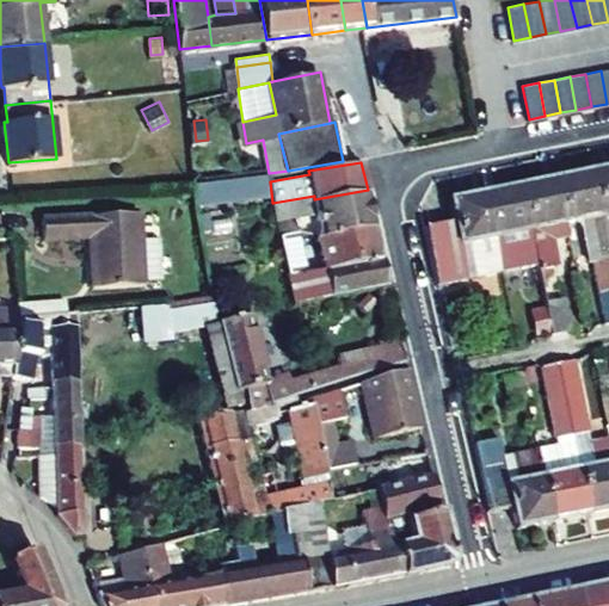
[(608,165),(594,168),(608,246),(608,165)]
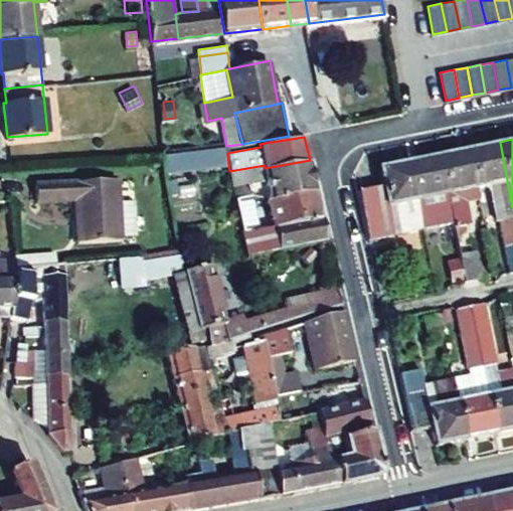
[(500,218),(511,271),(512,271),(512,207),(500,142),(470,149),(478,185),(491,182),(498,218),(500,218)]
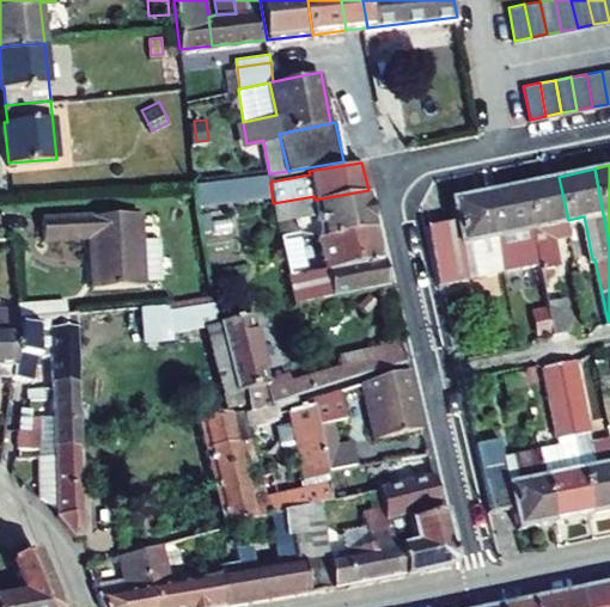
[(270,182),(269,173),(225,179),(227,197),(272,192),(270,182)]
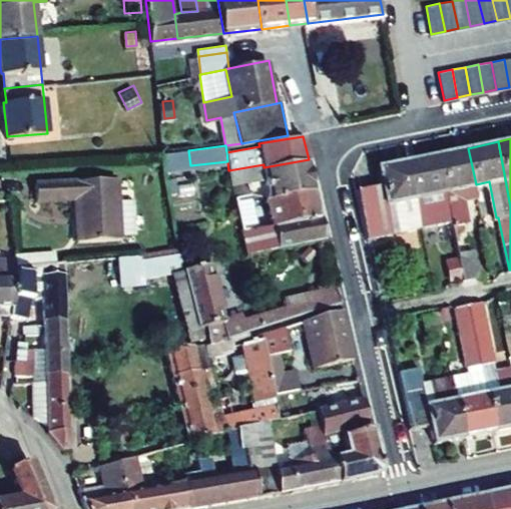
[(476,184),(468,148),(439,154),(453,224),(468,221),(464,198),(478,195),(476,184)]
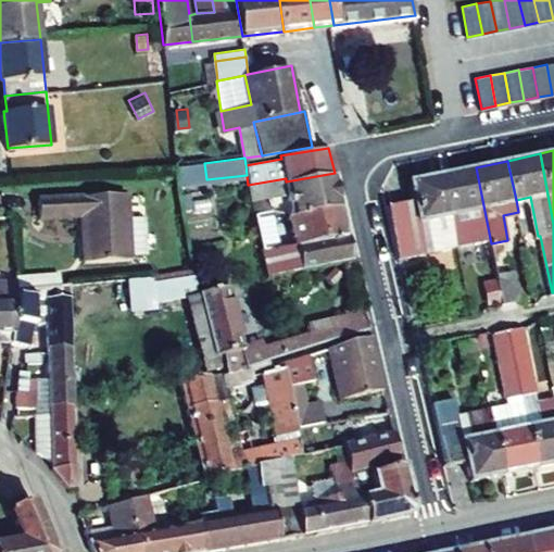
[(206,179),(204,163),(196,164),(198,180),(206,179)]
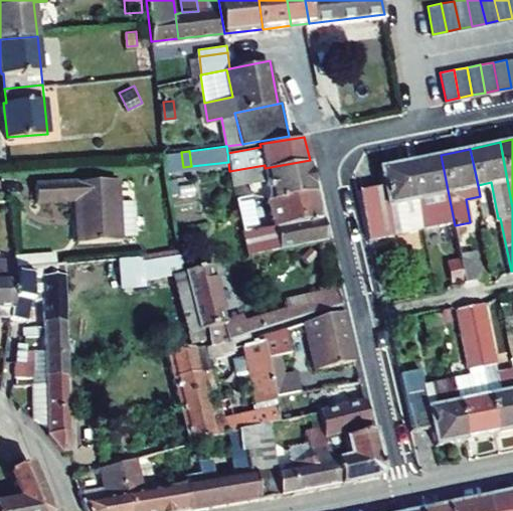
[(183,167),(181,152),(163,154),(165,170),(183,167)]
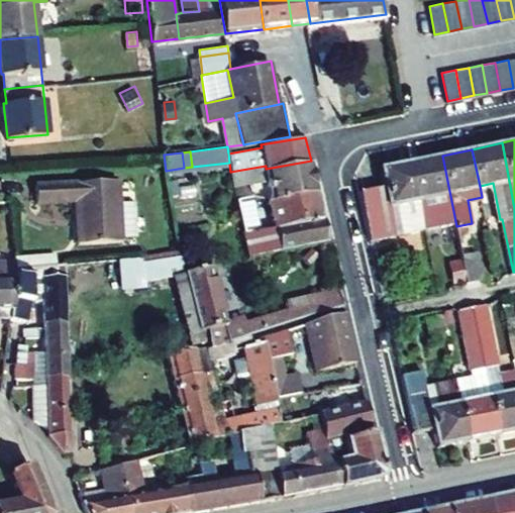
[(412,161),(426,227),(441,224),(453,284),(468,281),(461,253),(456,226),(442,156),(412,161)]
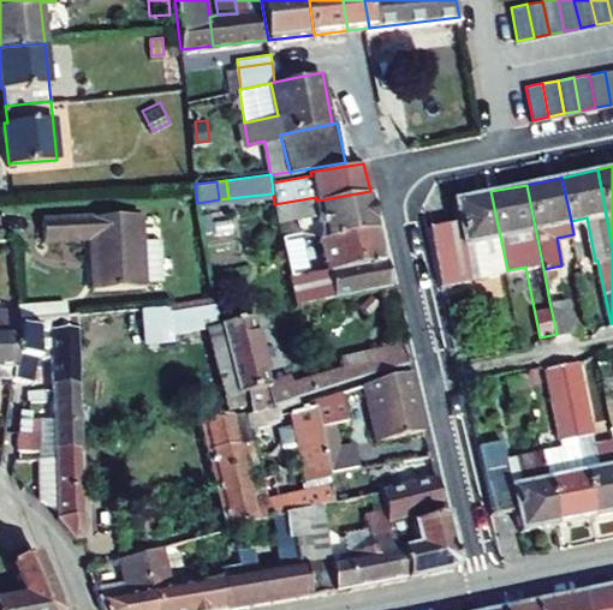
[(370,191),(316,201),(316,197),(274,204),(281,237),(301,233),(298,219),(320,213),(325,235),(378,226),(370,191)]
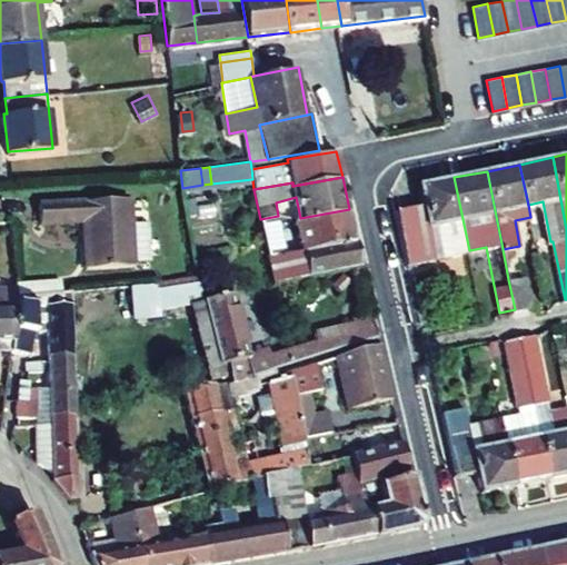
[(444,256),(469,250),(454,177),(419,185),(424,204),(397,208),(408,263),(435,257),(435,253),(443,250),(444,256)]
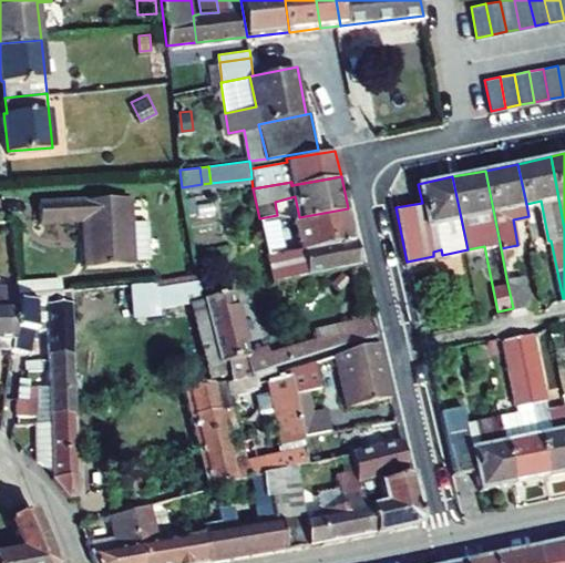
[(194,195),(185,196),(188,213),(197,212),(194,195)]
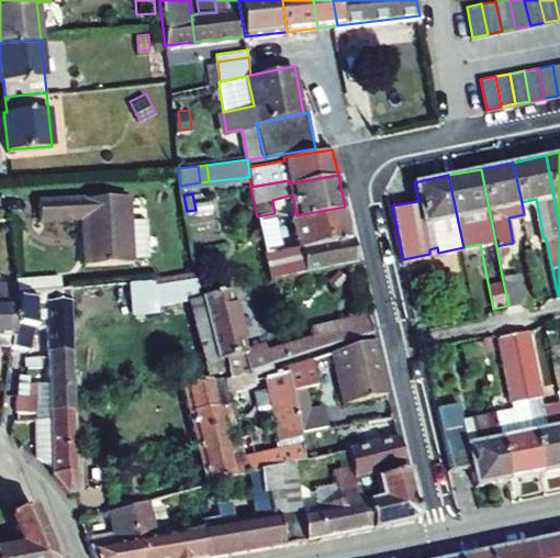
[(130,218),(127,194),(38,200),(40,219),(82,216),(86,264),(132,260),(132,259),(142,259),(146,256),(143,218),(130,218)]
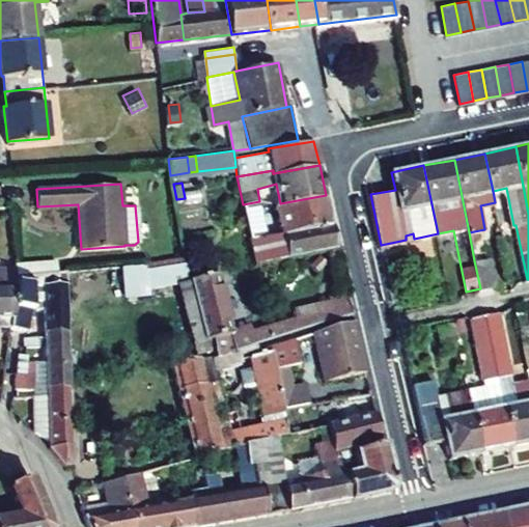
[(332,222),(326,195),(280,203),(276,203),(280,225),(282,225),(284,231),(332,222)]
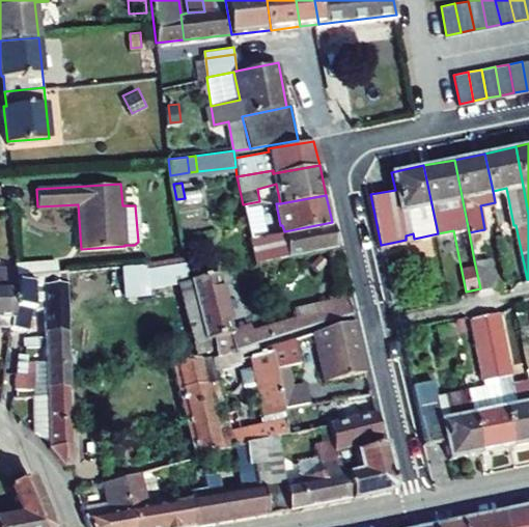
[(268,234),(259,201),(243,204),(251,238),(268,234)]
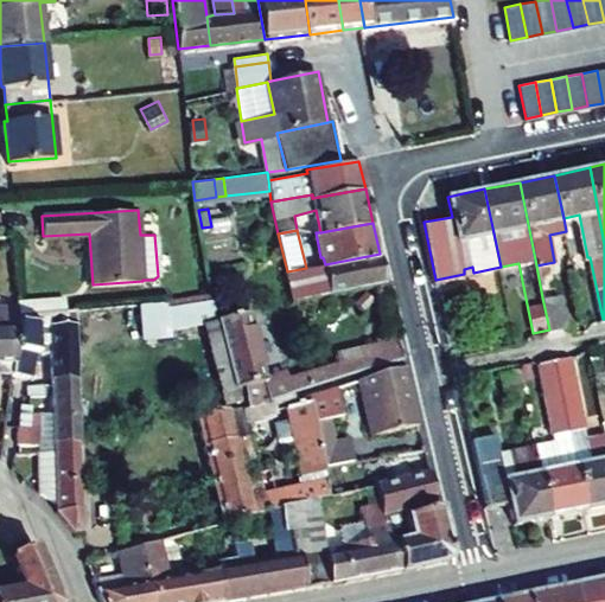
[(306,268),(287,271),(293,300),(387,281),(380,254),(325,264),(306,268)]
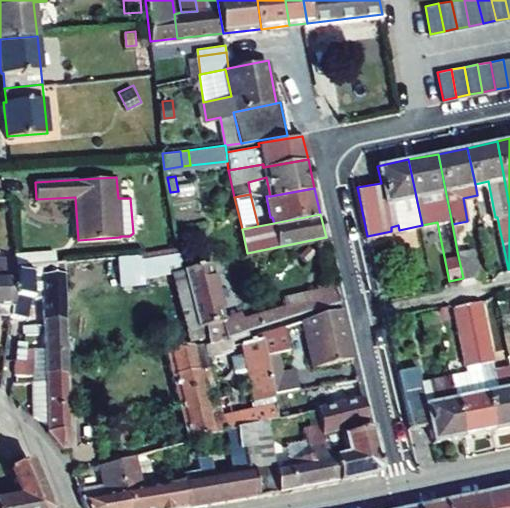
[(315,252),(308,244),(300,252),(307,260),(315,252)]
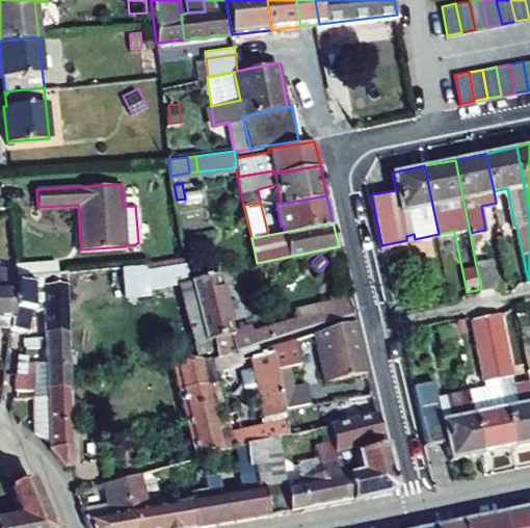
[(186,262),(185,256),(144,262),(144,266),(146,268),(186,262)]
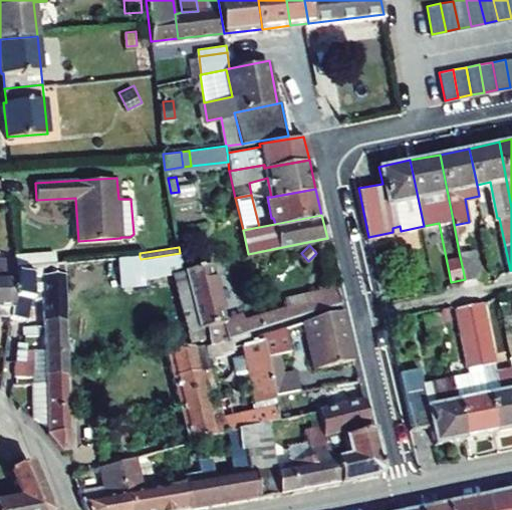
[(459,252),(465,279),(480,276),(475,249),(459,252)]
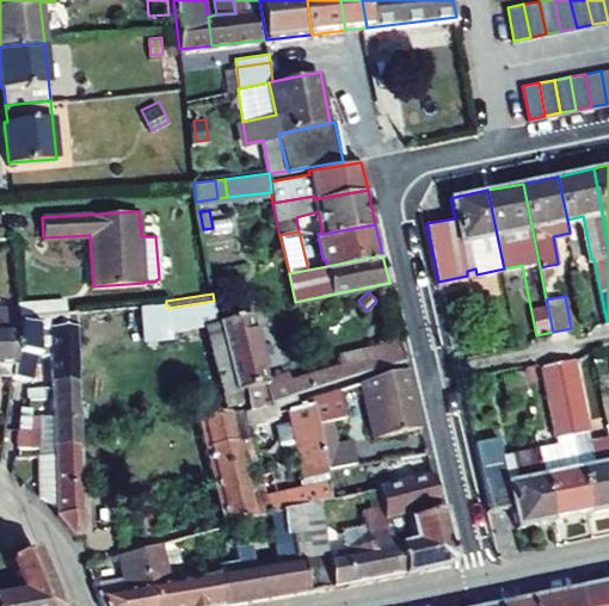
[(38,314),(66,311),(66,298),(18,301),(18,307),(19,315),(38,314)]
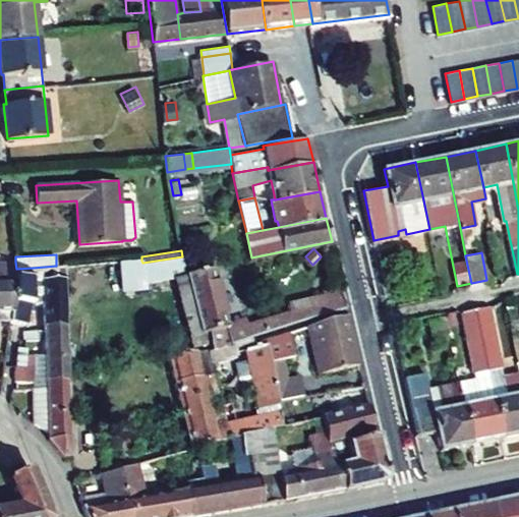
[(120,262),(123,285),(147,283),(147,281),(175,275),(190,334),(200,332),(186,274),(182,256),(142,263),(141,261),(120,262)]
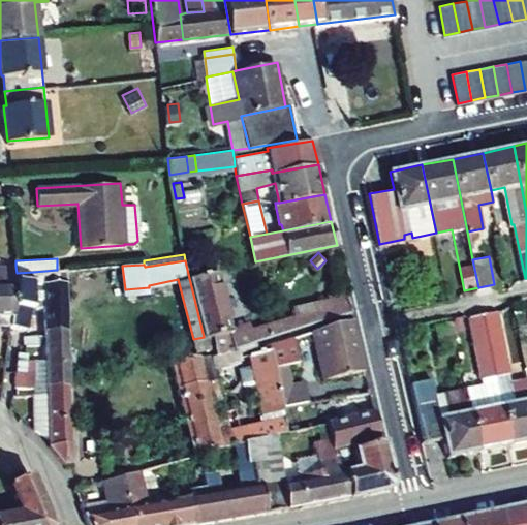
[(17,273),(16,266),(0,266),(0,284),(17,284),(17,273)]
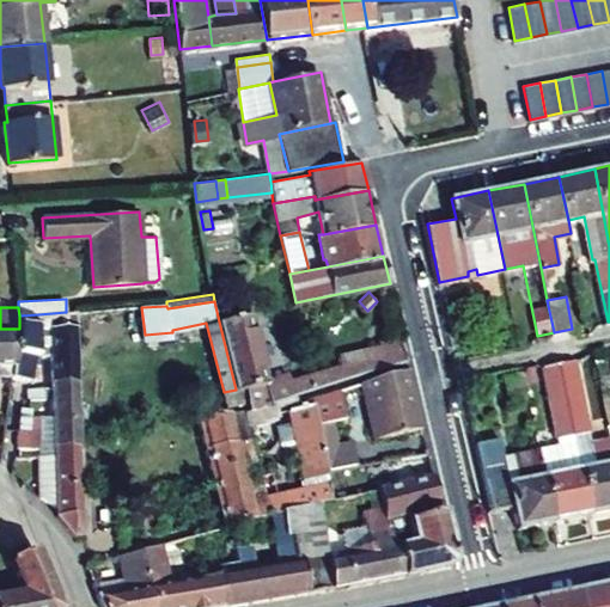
[(38,314),(40,333),(50,333),(53,380),(79,379),(77,312),(66,312),(38,314)]
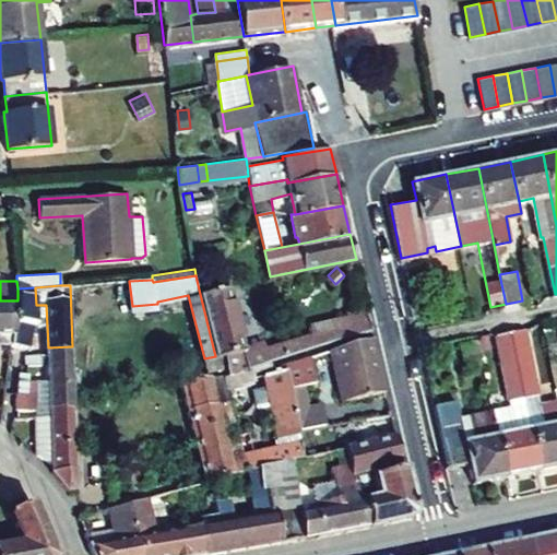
[(250,366),(270,358),(267,347),(247,353),(245,347),(229,285),(200,294),(215,356),(225,354),(227,367),(228,372),(250,366)]
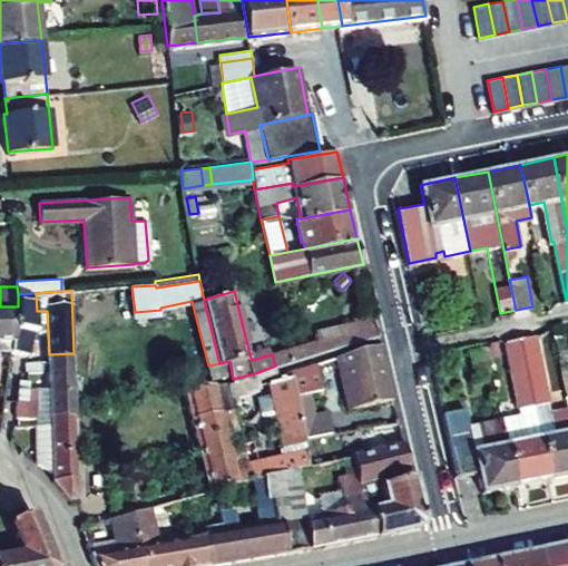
[(13,347),(12,350),(30,352),(31,339),(38,339),(37,311),(36,293),(18,294),(18,306),(15,338),(13,347)]
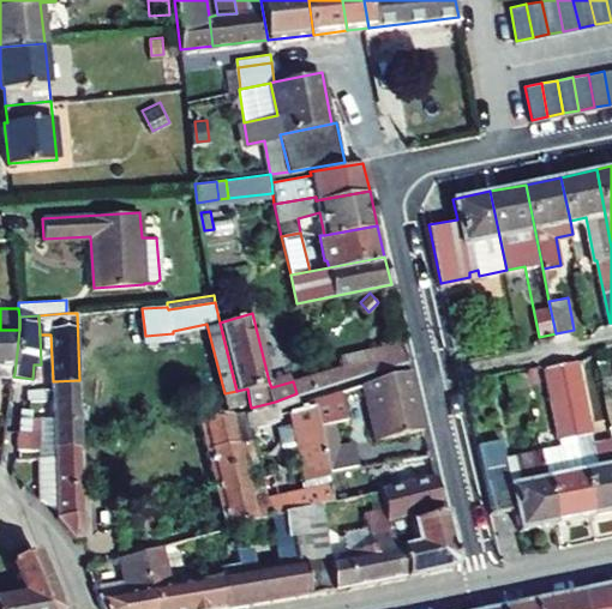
[(0,363),(16,363),(19,330),(0,330),(0,363)]
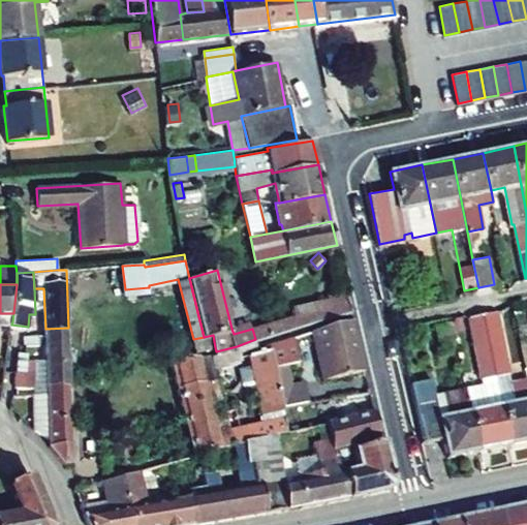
[(255,339),(351,311),(348,294),(292,307),(296,316),(252,329),(255,339)]
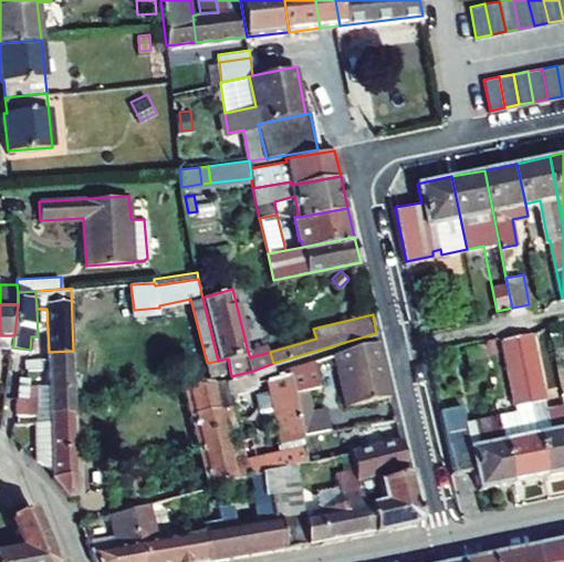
[(533,332),(518,334),(531,402),(546,398),(533,332)]
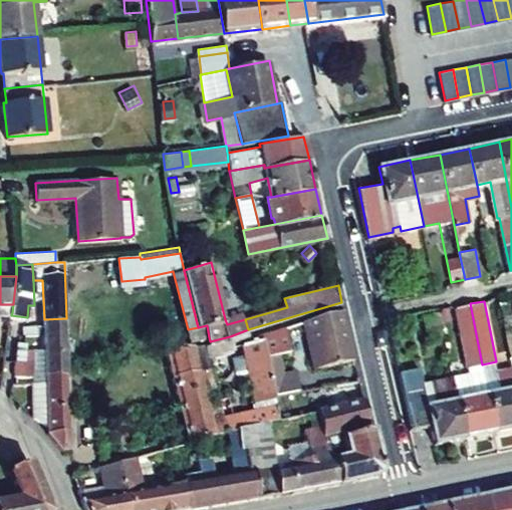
[(482,364),(470,303),(456,306),(469,373),(454,376),(465,436),(495,430),(487,393),(482,364)]
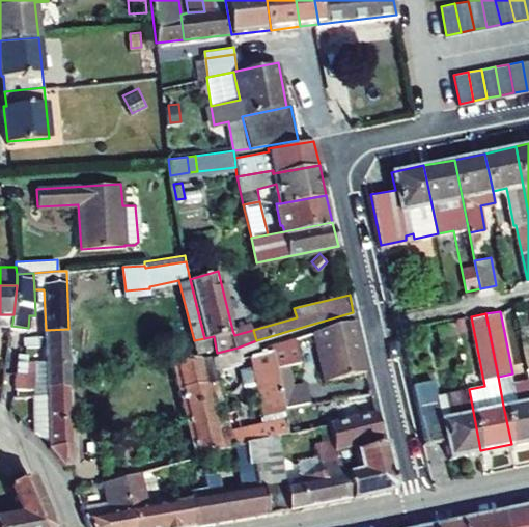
[(0,322),(12,323),(14,314),(0,314),(0,322)]
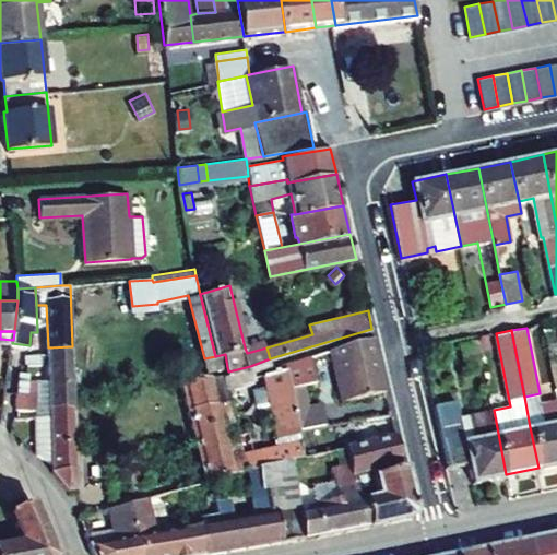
[(343,400),(386,390),(374,338),(331,347),(343,400)]
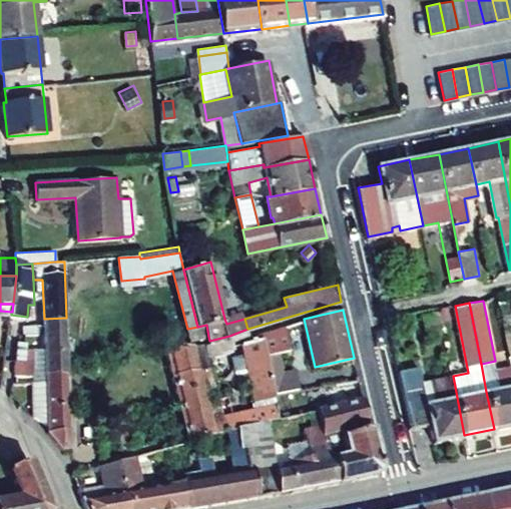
[(226,324),(244,319),(242,313),(224,319),(226,324)]
